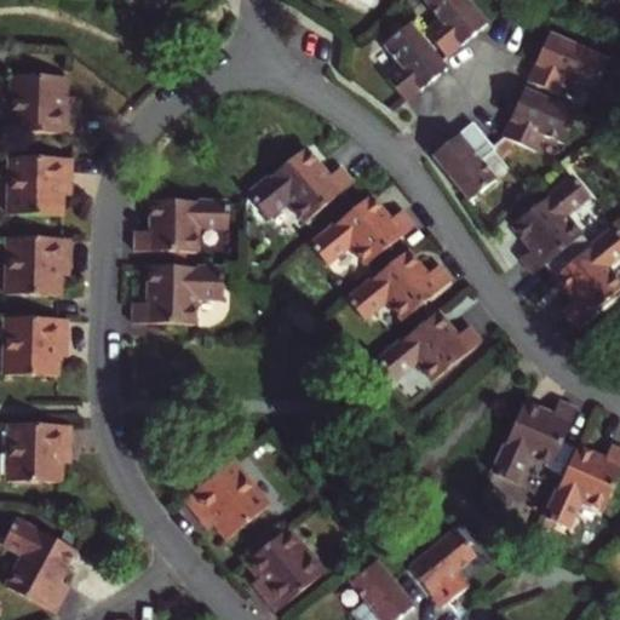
[(419,24),(441,53),(469,32),(482,21),(464,0),(422,0),(434,13),(419,24)]
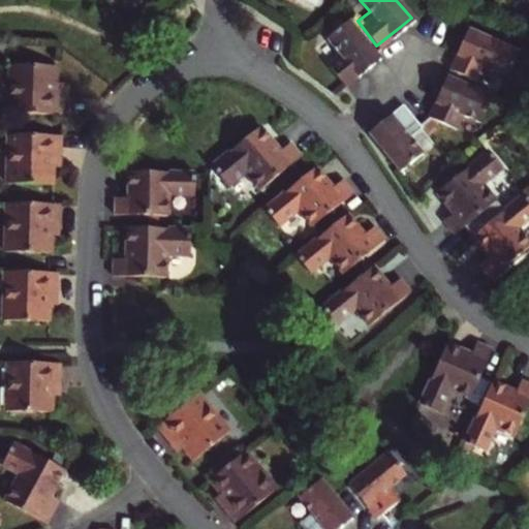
[(321,61),(341,85),(376,56),(343,19),(321,36),(334,52),(321,61)]
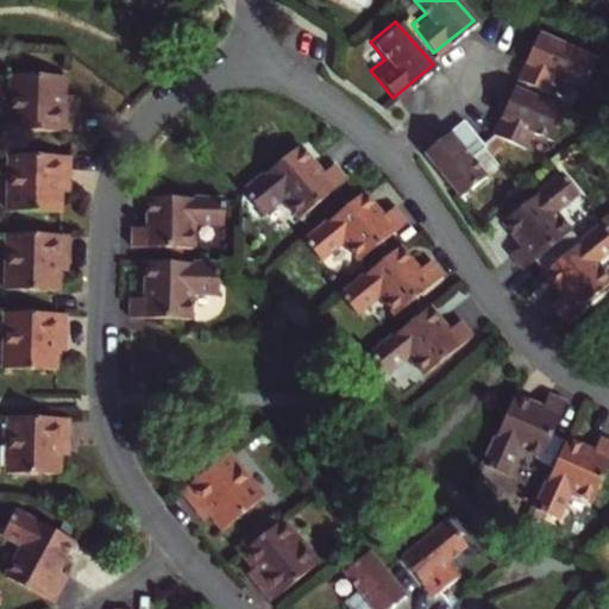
[(578,86),(591,56),(534,31),(513,77),(545,92),(552,75),(578,86)]
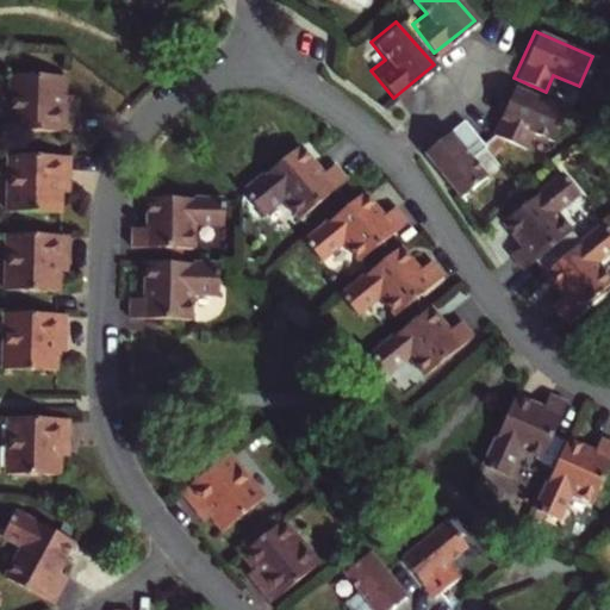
[(0,75),(0,122),(60,123),(61,97),(51,97),(53,85),(53,66),(0,64),(0,75)]
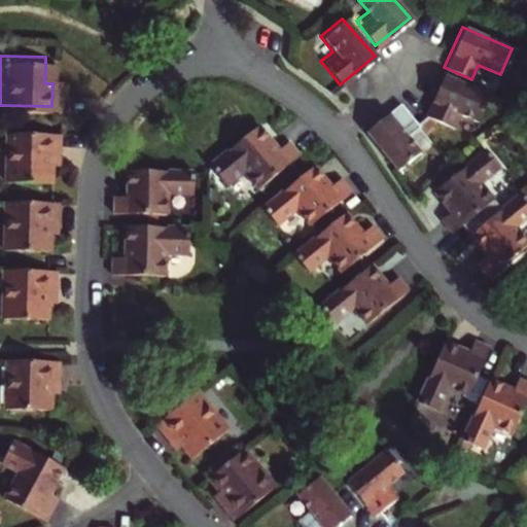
[(441,73),(422,113),(450,126),(457,111),(475,119),(486,94),(441,73)]
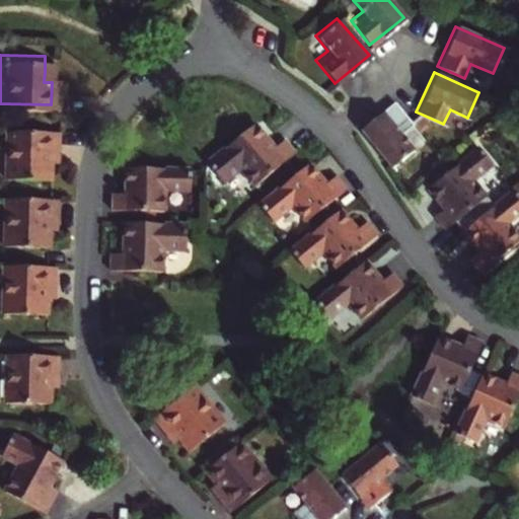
[(410,122),(408,119),(390,97),(357,124),(388,162),(410,145),(397,131),(410,122)]
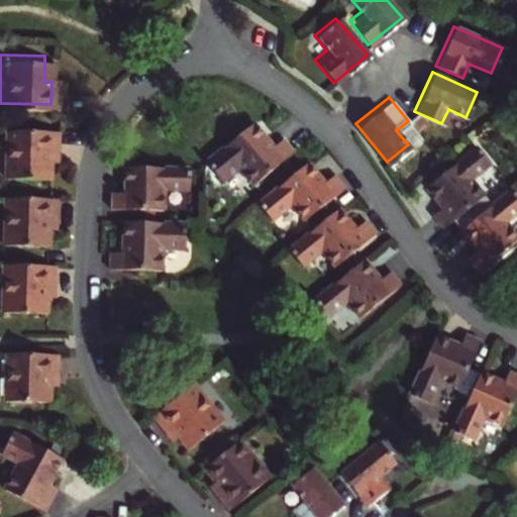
[(49,126),(0,124),(0,172),(40,174),(41,157),(41,147),(49,147),(49,126)]
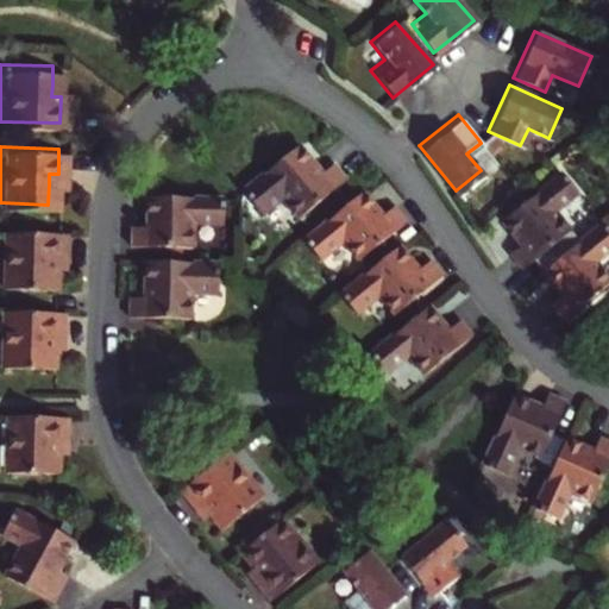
[(328,175),(306,146),(250,193),(269,218),(290,200),(306,219),(353,182),(340,165),(328,175)]
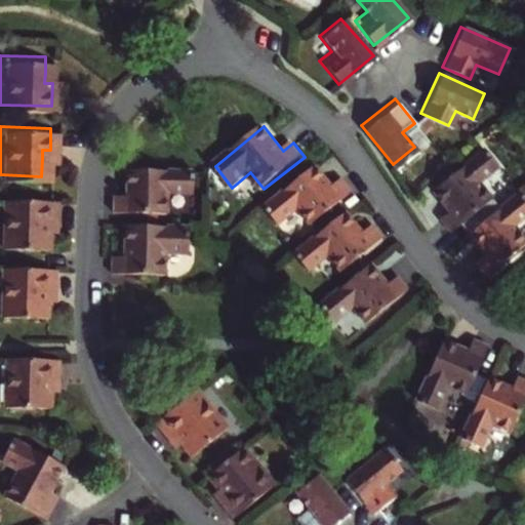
[(493,160),(480,144),(430,185),(445,204),(436,212),(446,226),(488,193),(474,175),(493,160)]
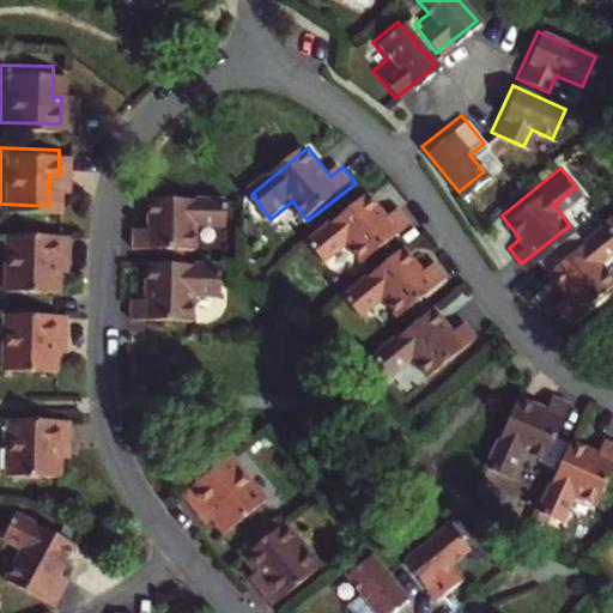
[(369,198),(310,244),(326,263),(346,247),(370,275),(388,261),(381,252),(412,228),(399,212),(388,222),(369,198)]
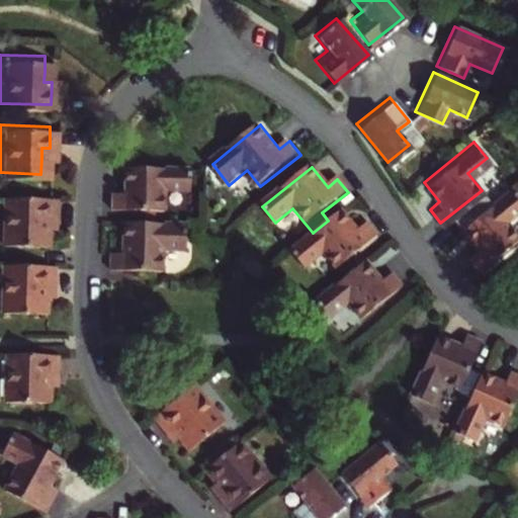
[(192,173),(128,170),(127,195),(115,194),(114,211),(167,213),(168,192),(191,193),(192,173)]
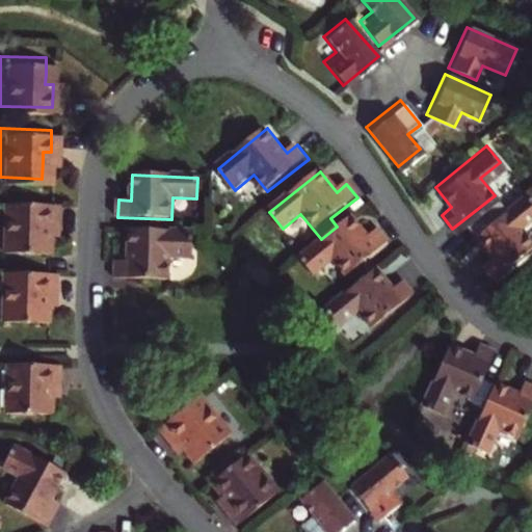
[(531,208),(531,198),(523,187),(472,229),(488,249),(478,258),(489,271),(531,238),(517,220),(531,208)]
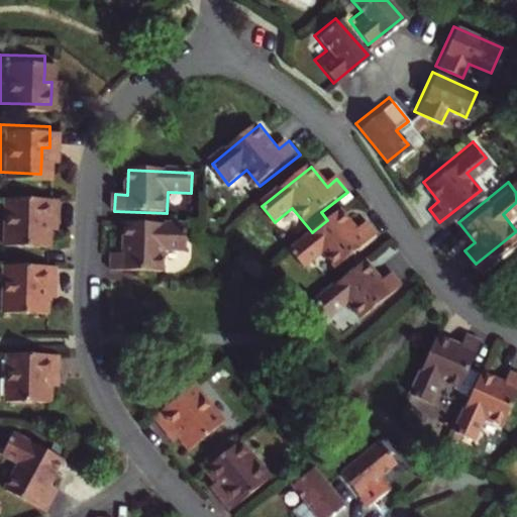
[(47,193),(0,191),(0,238),(39,240),(39,223),(39,215),(47,215),(47,193)]
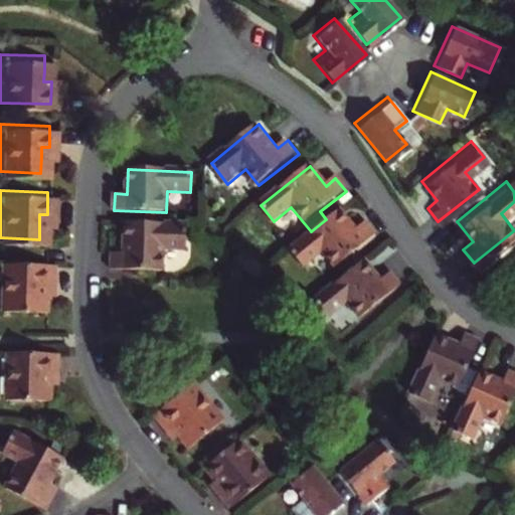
[(355,231),(340,212),(291,251),(304,269),(322,253),(335,270),(376,236),(365,223),(355,231)]
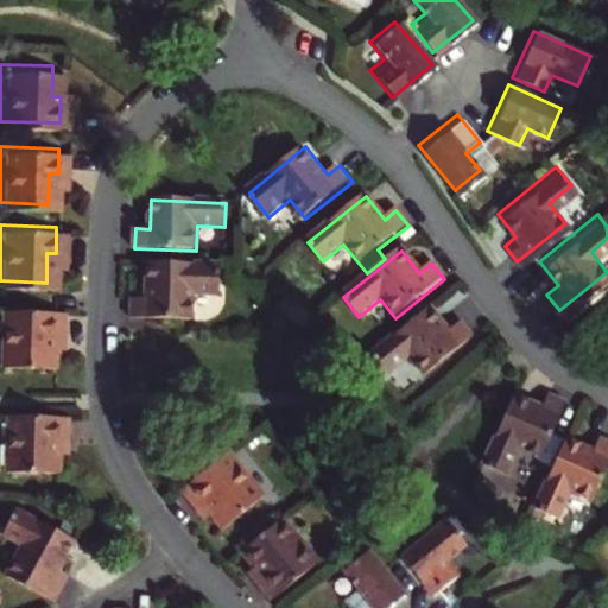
[(222,266),(150,264),(149,301),(133,301),(133,320),(192,321),(194,296),(221,297),(222,266)]
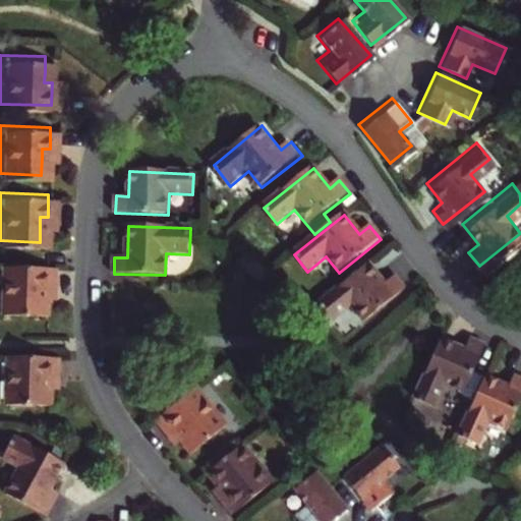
[(0,307),(37,309),(38,292),(38,283),(46,283),(46,262),(0,259),(0,307)]
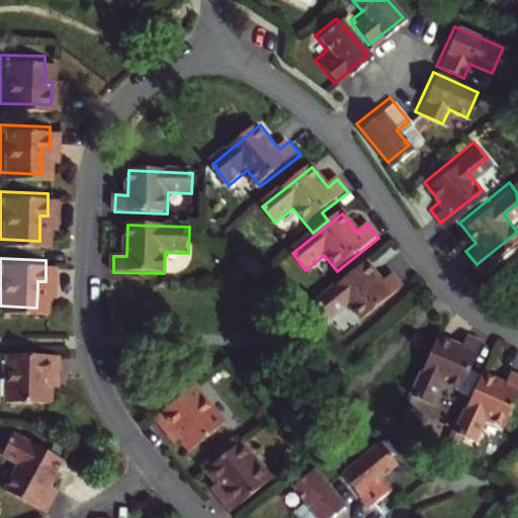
[(382,284),(366,265),(317,305),(330,322),(349,307),(362,323),(404,289),(393,276),(382,284)]
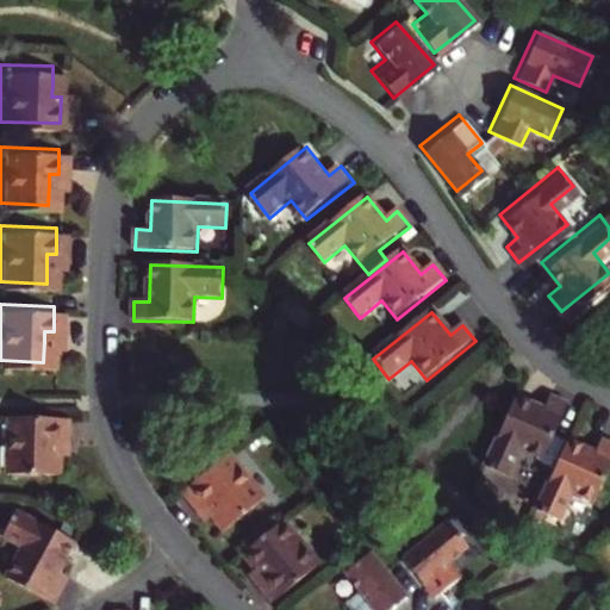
[(543,409),(516,397),(486,466),(509,475),(521,449),(543,459),(567,403),(549,396),(543,409)]
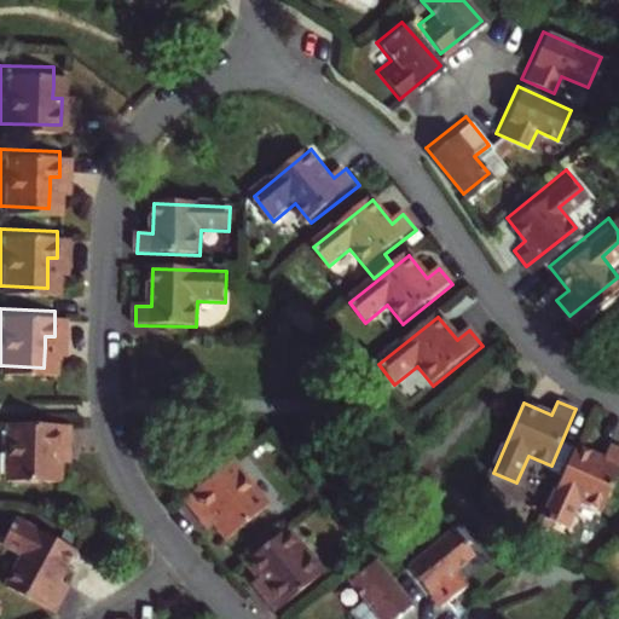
[(55,427),(0,426),(0,484),(45,485),(45,466),(45,452),(53,452),(55,427)]
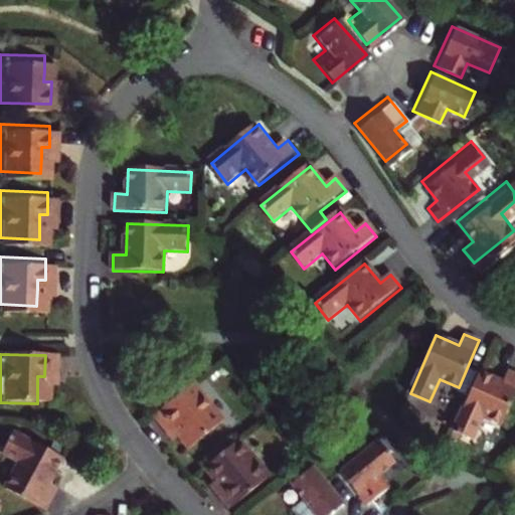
[(502,383),(480,373),(454,432),(473,440),(483,417),(502,425),(514,396),(514,374),(507,371),(502,383)]
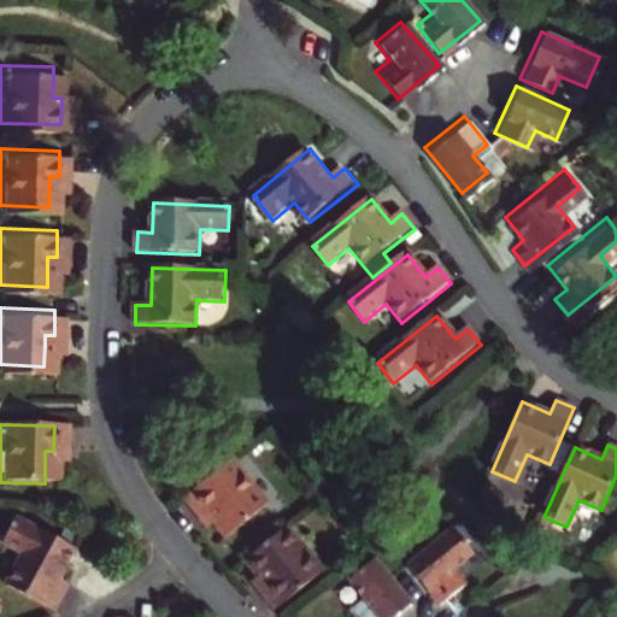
[(280,498),(245,453),(195,492),(212,512),(219,507),(225,516),(238,532),(280,498)]
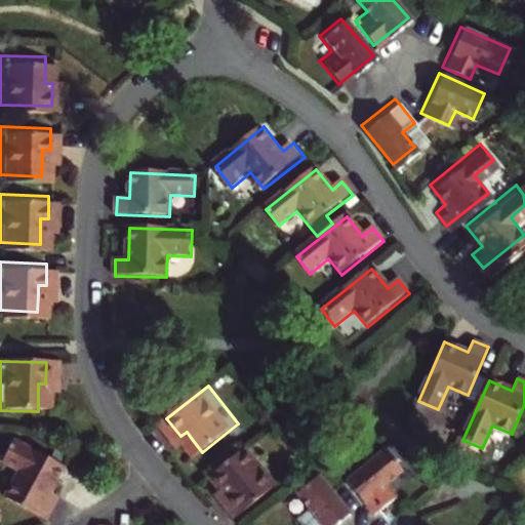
[(186,443),(192,439),(187,432),(180,436),(186,443)]
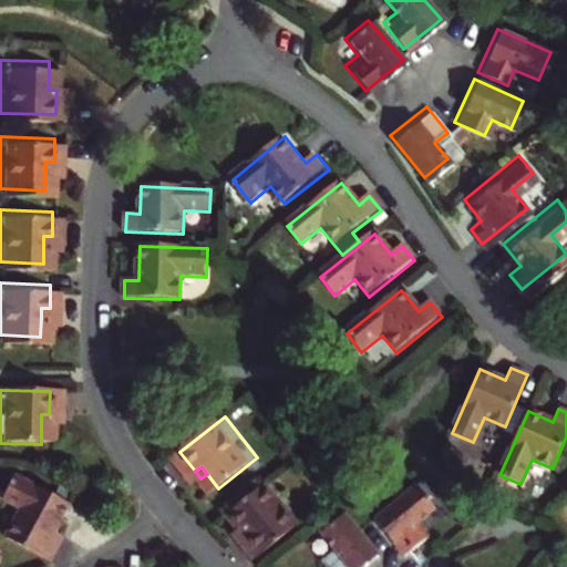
[(47,533),(62,506),(8,475),(0,490),(0,502),(13,511),(0,535),(0,537),(43,563),(57,538),(47,533)]
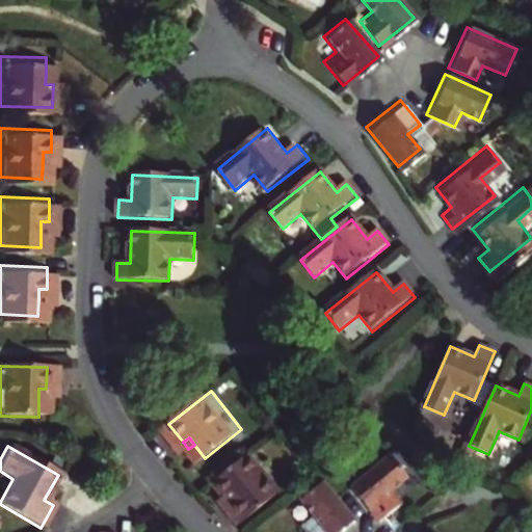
[(220,477),(231,490),(237,499),(232,503),(245,521),(288,488),(257,449),(220,477)]
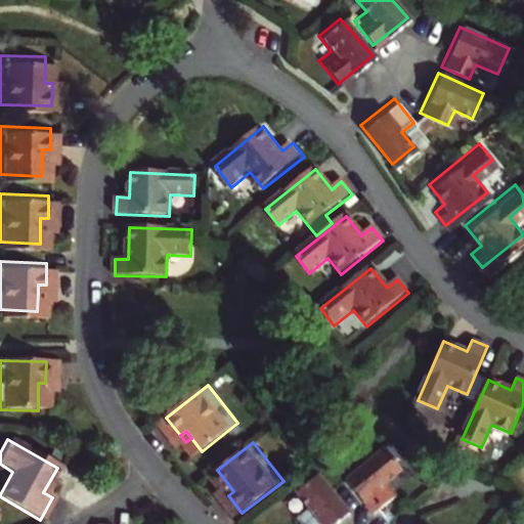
[(376,516),(380,513),(399,496),(389,483),(404,471),(387,449),(348,481),(376,516)]
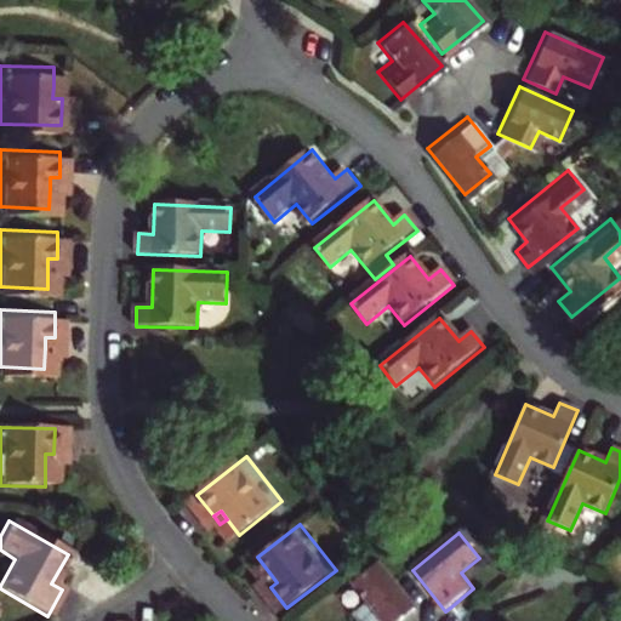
[(400,620),(415,610),(379,564),(353,585),(368,603),(352,614),(357,620),(400,620)]
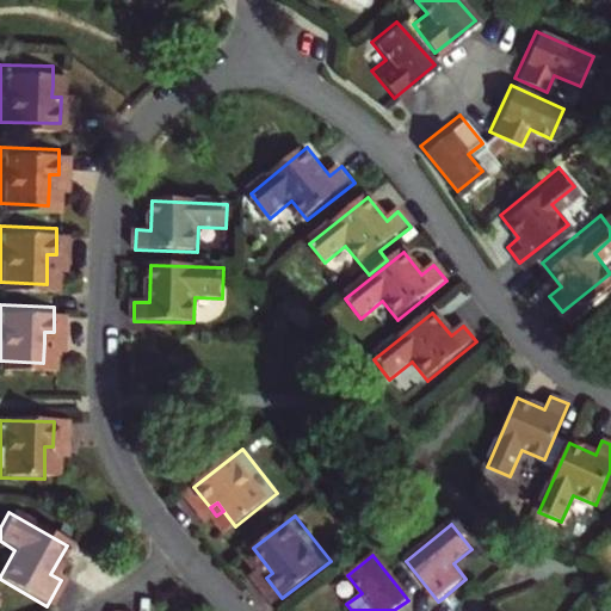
[(259,568),(266,578),(272,573),(265,563),(259,568)]
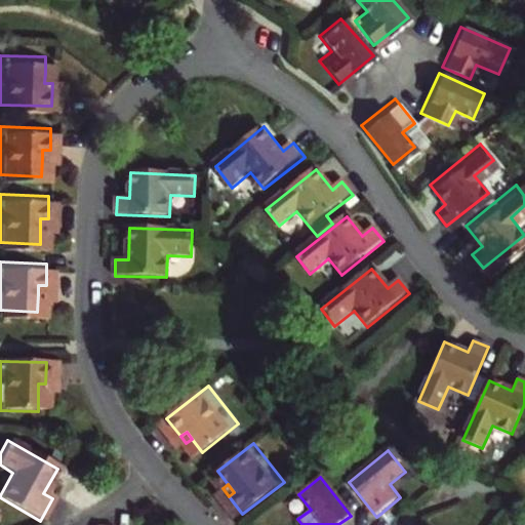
All buildings are outlined.
